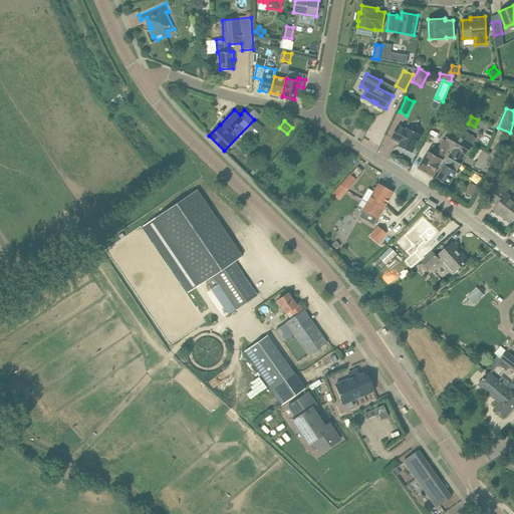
[(413,152),(422,135),(408,127),(408,129),(399,124),(392,139),(393,139),(401,143),(400,146),(399,146),(413,153),(413,152)]
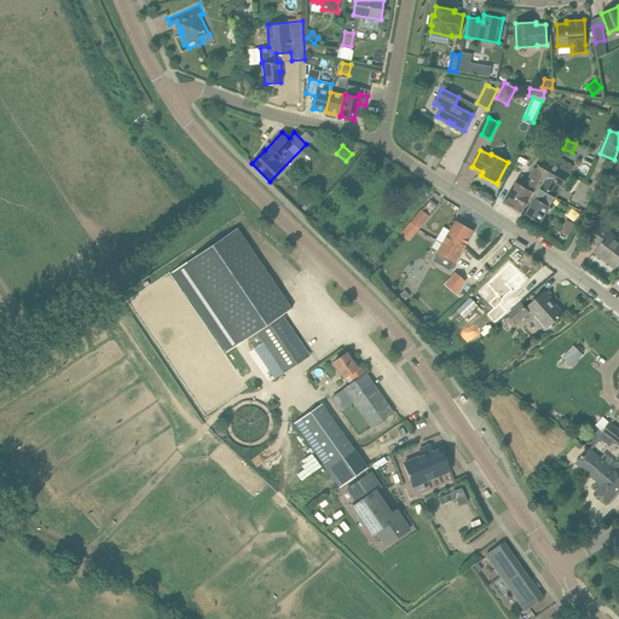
[(542,177),(545,179),(554,163),(554,165),(556,160),(549,155),(547,160),(544,158),(538,168),(536,167),(525,186),(516,181),(504,202),(521,212),(542,177)]
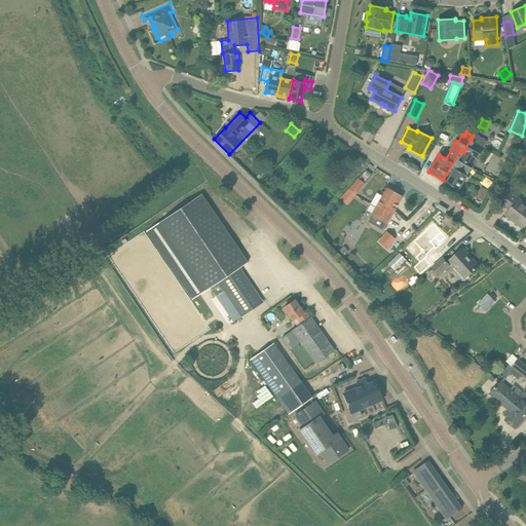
[(484,147),(481,145),(471,140),(471,139),(463,152),(459,159),(473,167),(484,147)]
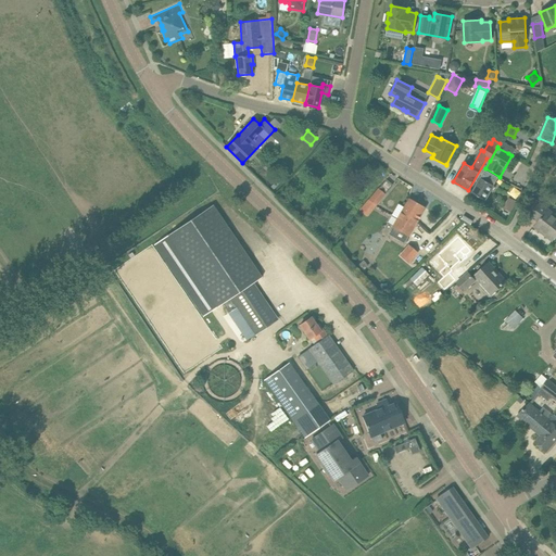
[(500,177),(485,168),(472,192),(487,200),(500,177)]
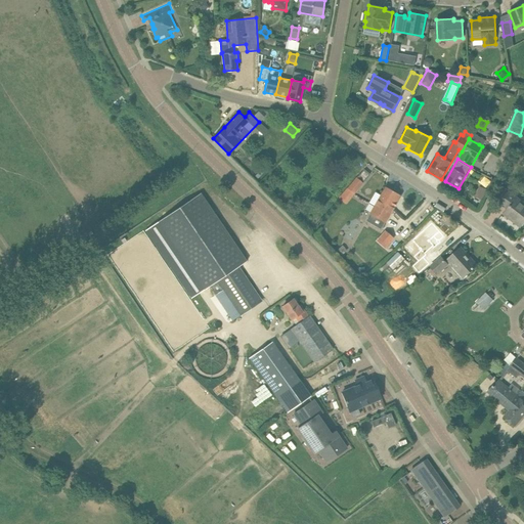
[(356,177),(348,188),(354,193),(363,182),(362,182),(362,183),(357,178),(356,177)]
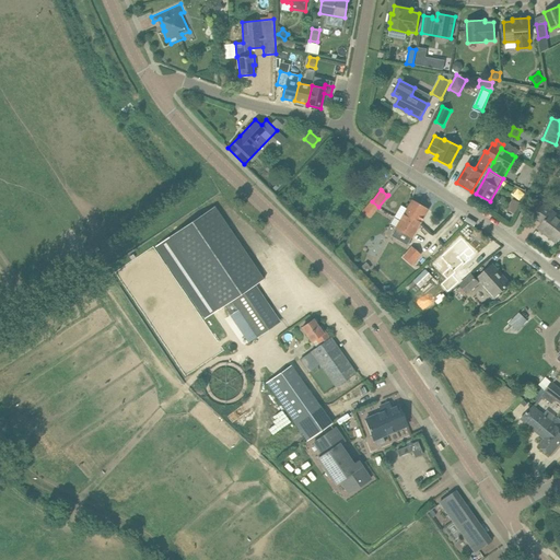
[(513,198),(508,209),(512,211),(517,200),(513,198)]
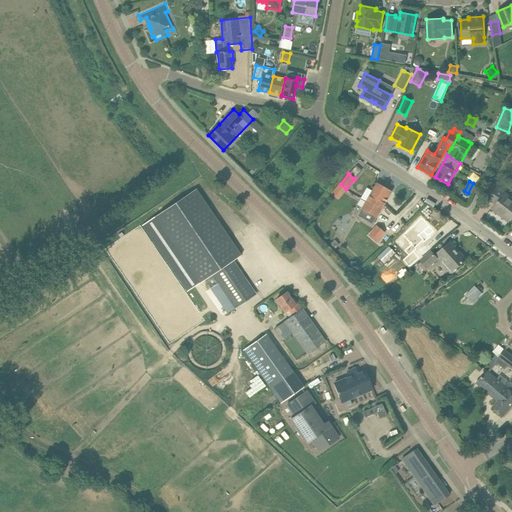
[(377,182),(366,201),(368,203),(370,201),(376,204),(378,200),(384,203),(391,191),(384,187),(377,182)]
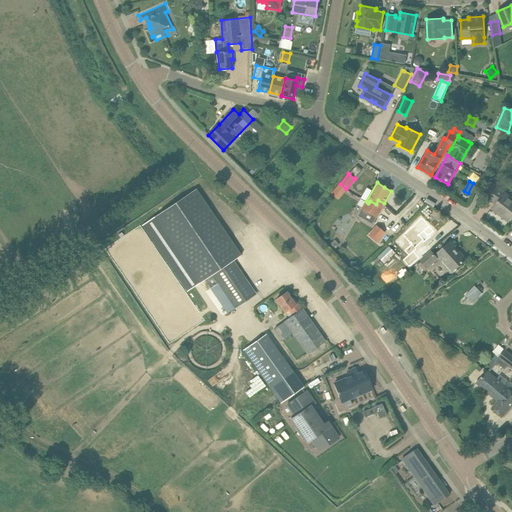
[(346,189),(340,184),(332,194),(338,199),(346,189)]
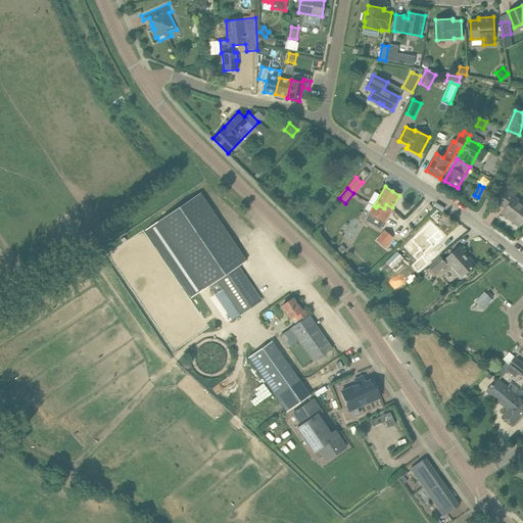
[(246,260),(200,192),(145,230),(191,297),(204,289),(209,286),(233,320),(260,300),(238,268),(246,260)]
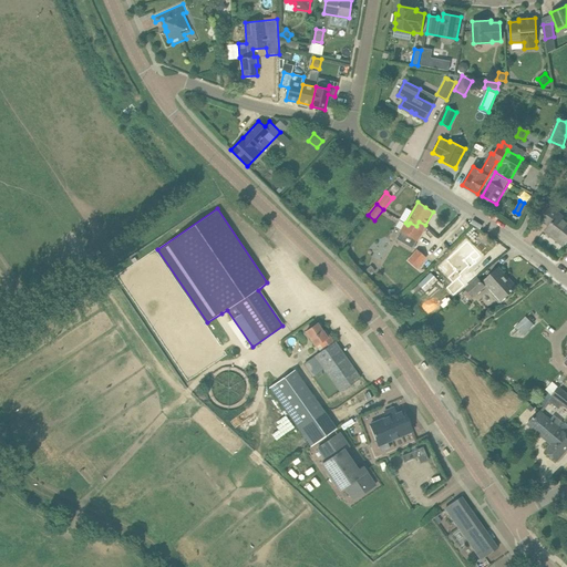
[(553,208),(547,215),(554,220),(545,232),(564,246),(566,240),(566,223),(562,218),(564,216),(553,208)]
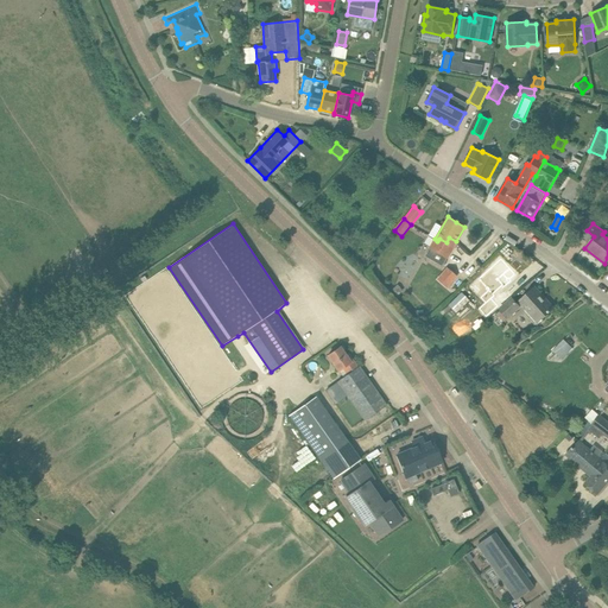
[(437,241),(435,239),(429,248),(431,249),(426,257),(434,260),(443,266),(448,258),(456,241),(449,238),(447,242),(439,239),(437,241)]
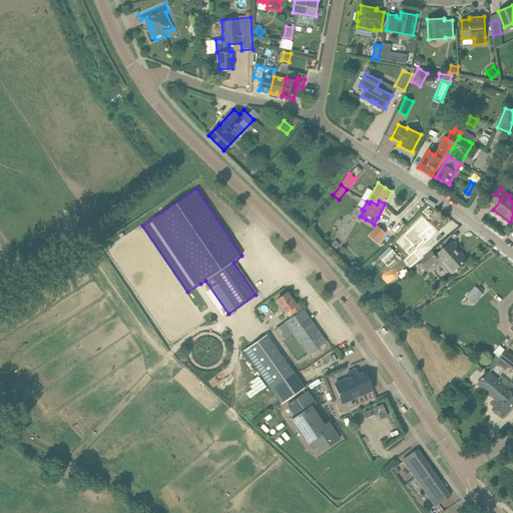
[(437,232),(425,218),(406,236),(414,245),(407,252),(411,255),(405,261),(409,266),(420,255),(416,251),(437,232)]
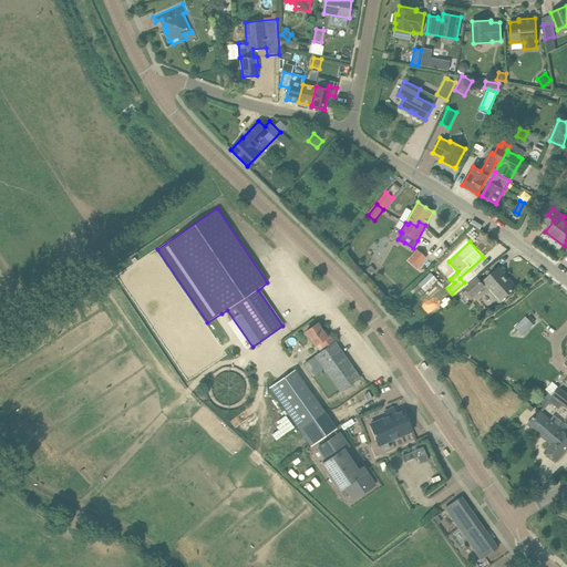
[(416,250),(408,260),(416,268),(425,257),(416,250)]
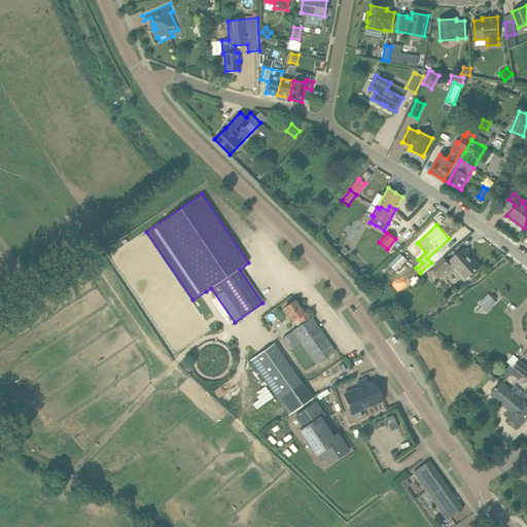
[(338,252),(343,257),(349,251),(345,246),(338,252)]
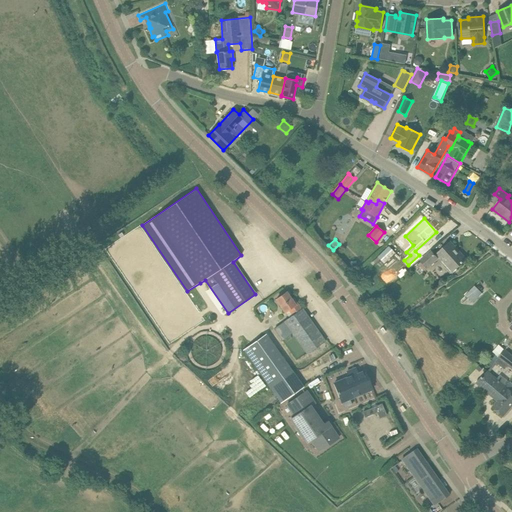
[(467,259),(451,241),(437,253),(453,271),(467,259)]
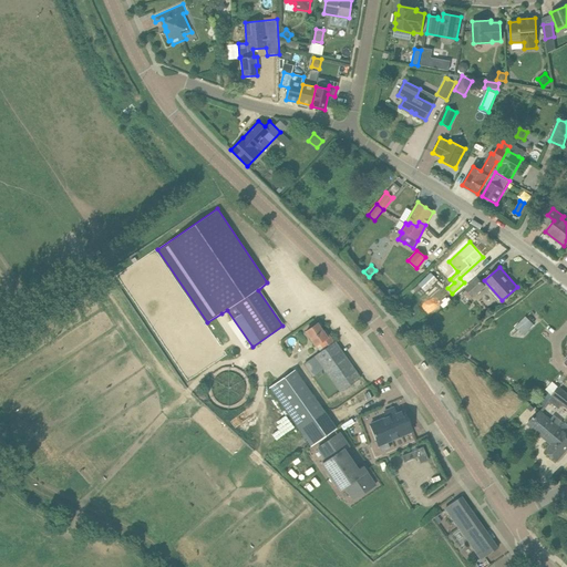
[(436,280),(431,274),(419,285),(425,291),(436,280)]
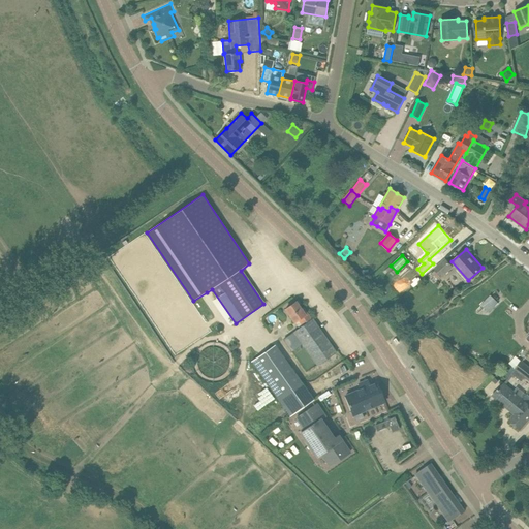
[(453,267),(445,259),(434,270),(435,270),(432,273),(437,279),(440,277),(441,277),(453,267)]
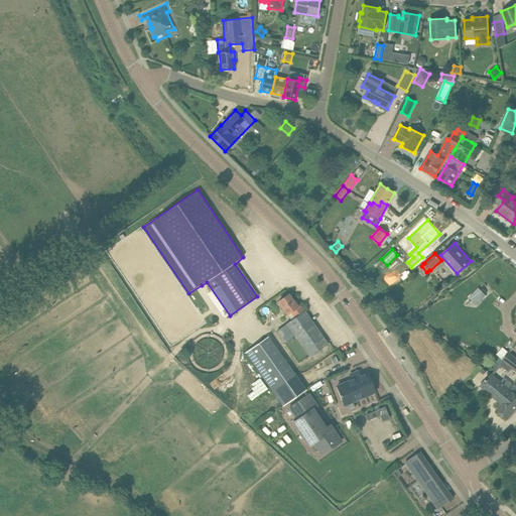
[(486,294),(478,287),(470,296),(477,304),(486,294)]
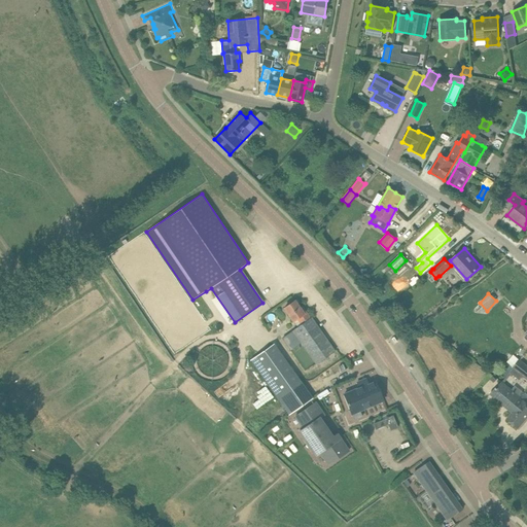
[(301,343),(316,363),(335,351),(311,317),(310,318),(304,310),(302,311),(294,301),(284,308),(293,322),(294,322),(299,326),(293,329),(282,339),(290,350),(301,343)]
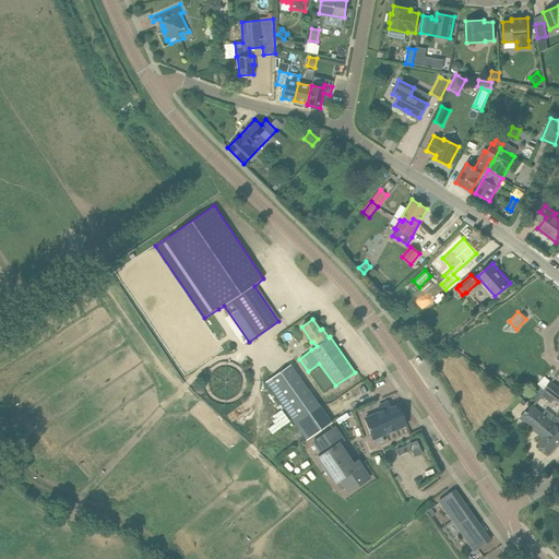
[(321,415),(287,367),(265,381),(299,430),(321,415)]
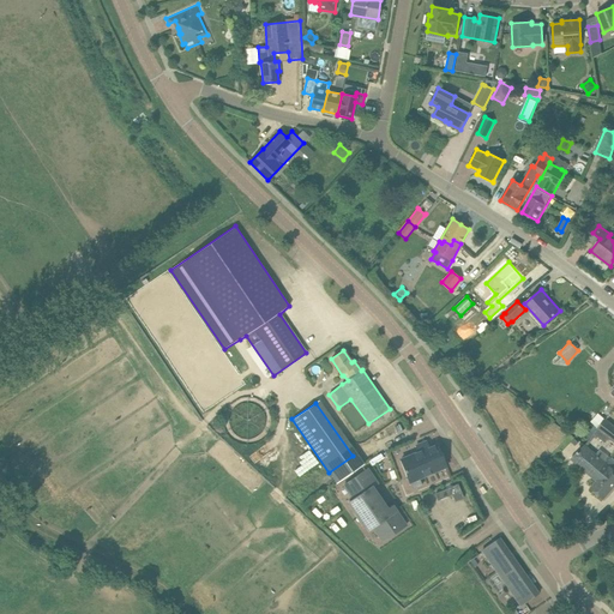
[(599,429),(609,438),(613,441),(613,425),(605,417),(605,419),(599,414),(591,422),(597,427),(596,428),(599,429)]
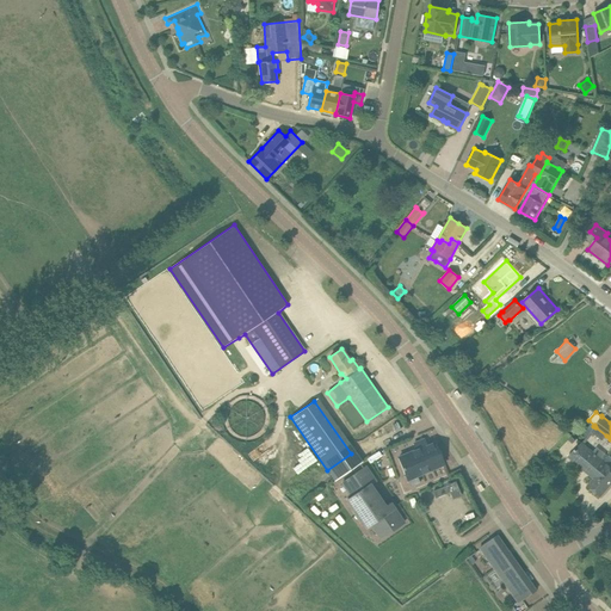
[(606,436),(596,427),(591,432),(603,440),(606,436)]
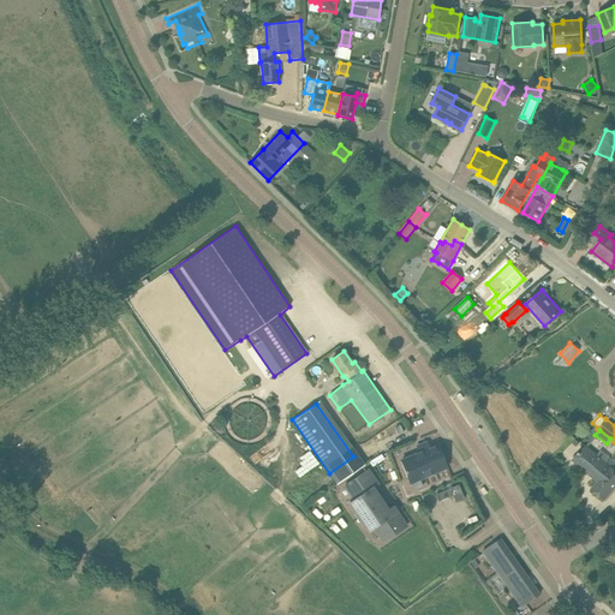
[(419,453),(401,460),(411,482),(447,467),(439,445),(430,448),(428,442),(417,446),(419,453)]
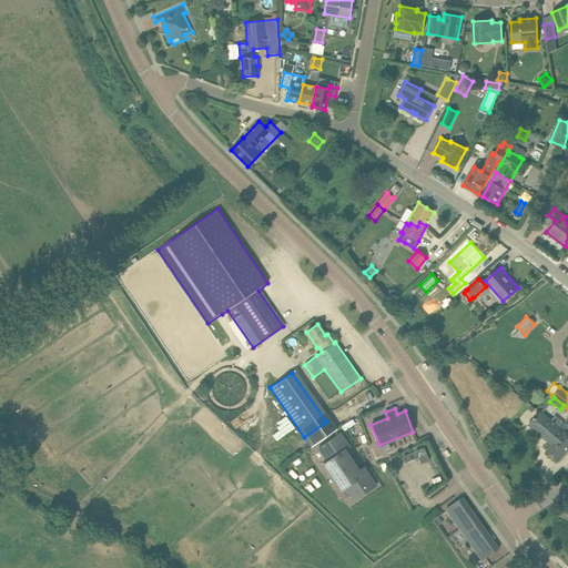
[(561,427),(560,427),(551,419),(541,412),(528,424),(548,442),(561,427)]
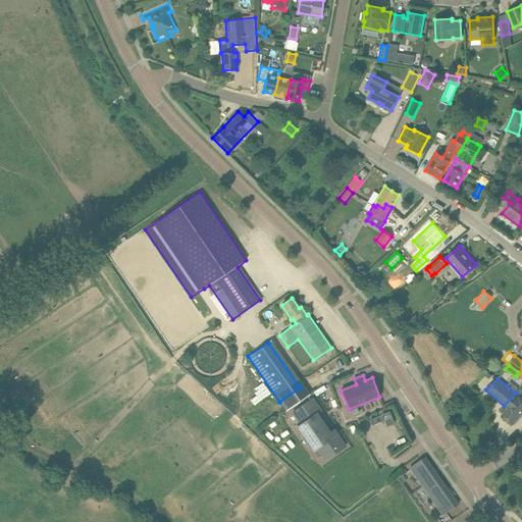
[(516,393),(504,406),(507,409),(502,415),(513,425),(521,413),(521,390),(519,388),(515,393),(516,393)]
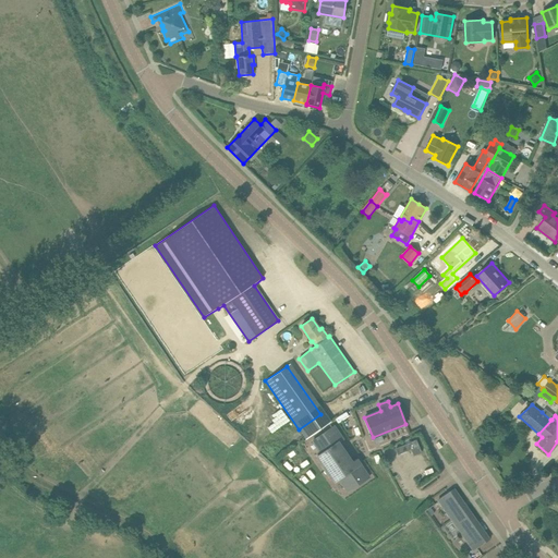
[(339,480),(348,492),(370,477),(358,459),(352,462),(339,443),(343,439),(335,426),(313,440),(322,453),(317,457),(335,482),(339,480)]
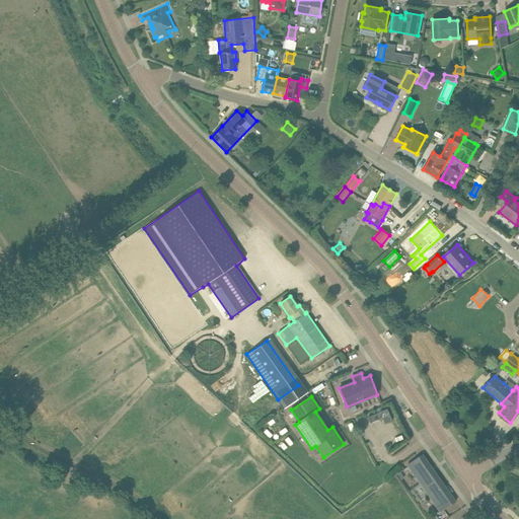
[(369,422),(383,418),(384,423),(391,420),(388,409),(367,416),(369,422)]
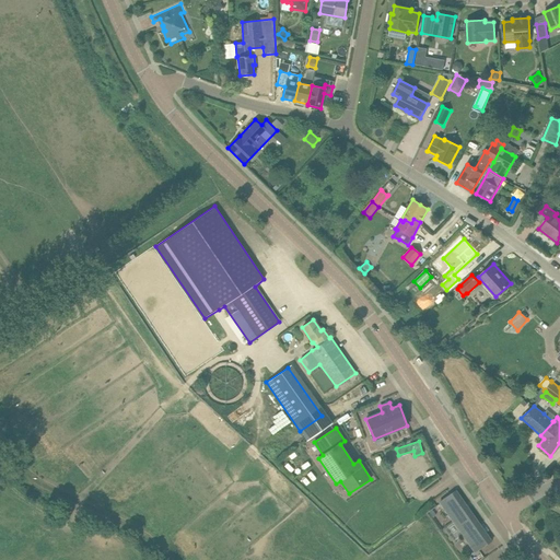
[(489,541),(454,492),(440,502),(475,551),(489,541)]
